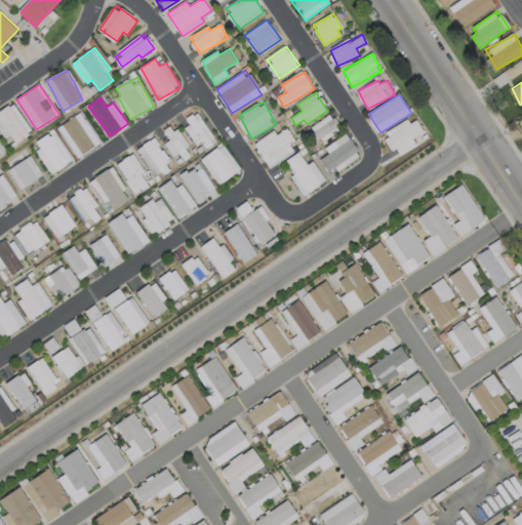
[(33,131),(13,104),(0,112),(0,130),(6,139),(11,135),(16,143),(33,131)]
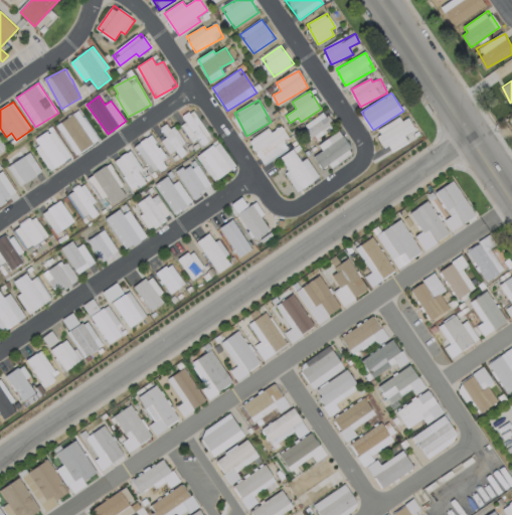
[(101,139),(80,110),(57,125),(76,155),(101,139)]
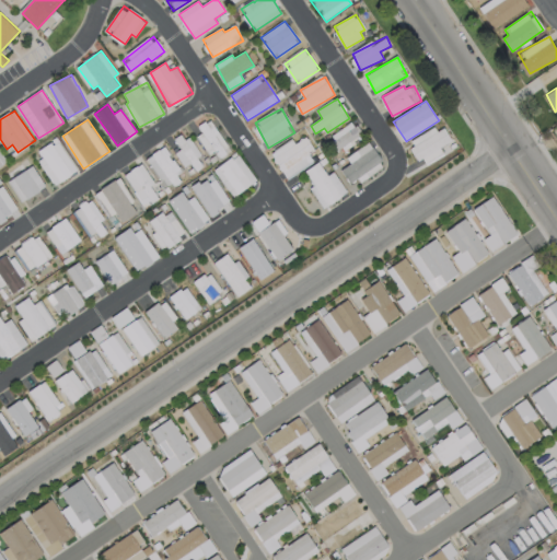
[(217,151),(221,159),(231,153),(212,119),(196,128),(210,154),(217,151)]
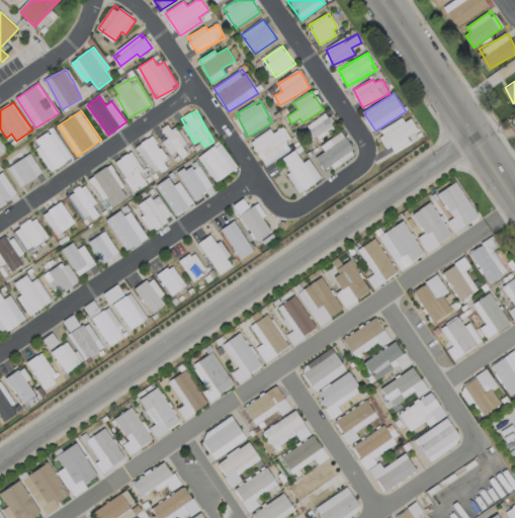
[(313,140),(324,134),(323,132),(334,125),(327,113),(305,125),(313,140)]
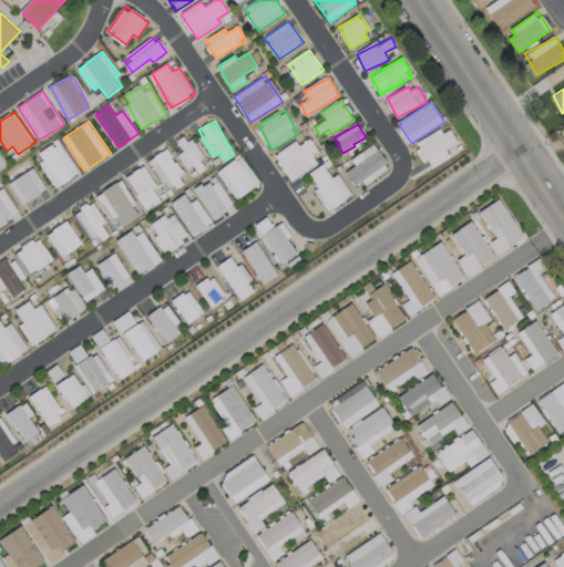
[(451,157),(447,148),(458,143),(450,126),(417,143),(429,168),(451,157)]
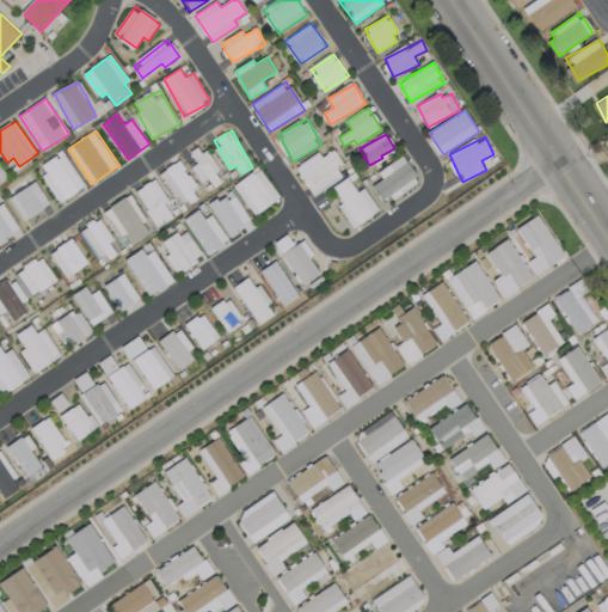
[(201,183),(210,178),(215,187),(225,182),(203,145),(191,151),(198,164),(192,166),(201,183)]
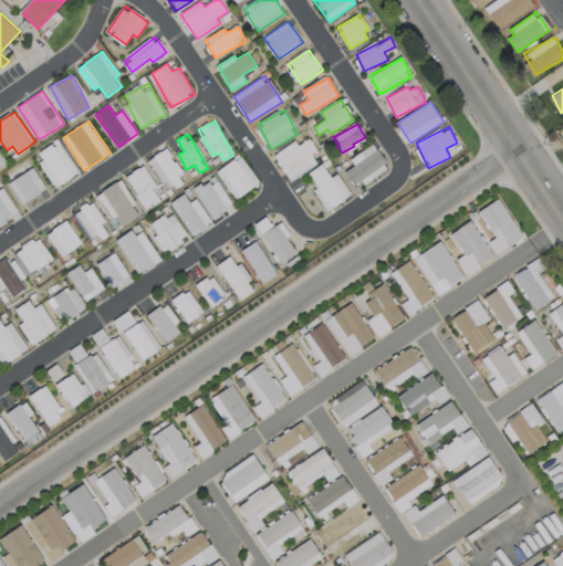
[(319,165),(312,155),(318,152),(310,138),(299,145),(296,142),(274,154),(290,181),(319,165)]
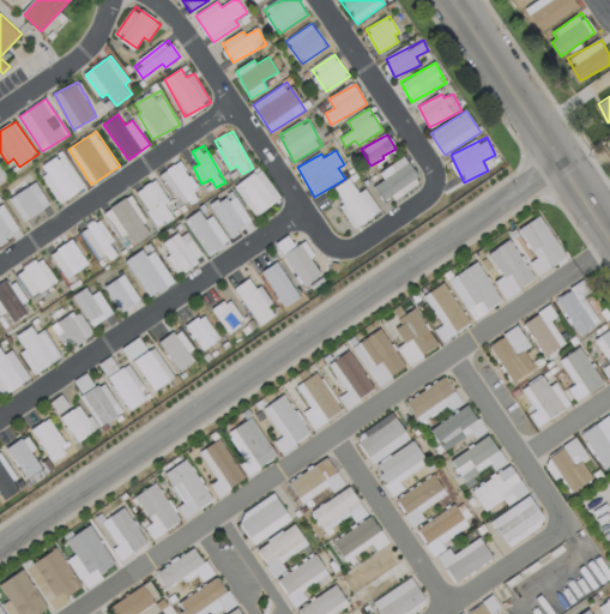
[(40,166),(60,203),(85,187),(65,151),(40,166)]
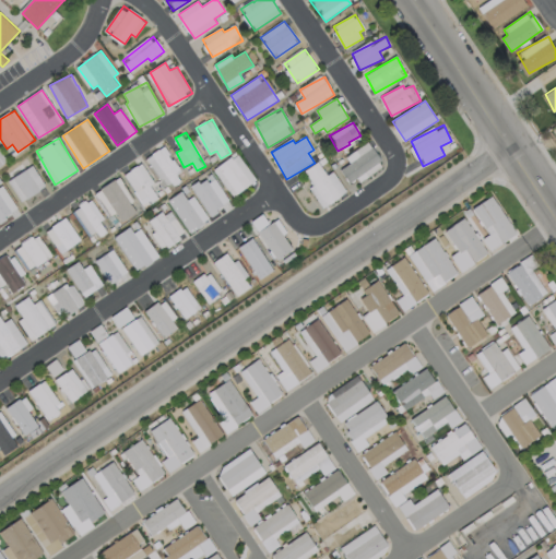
[(352,187),(383,165),(369,142),(346,157),(351,163),(341,169),(352,187)]
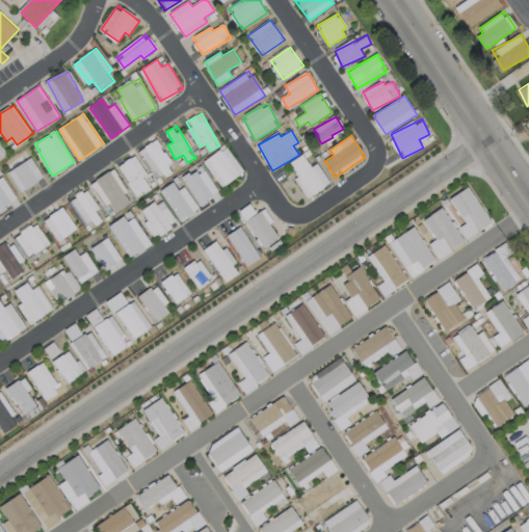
[(139,151),(159,180),(176,168),(156,139),(139,151)]
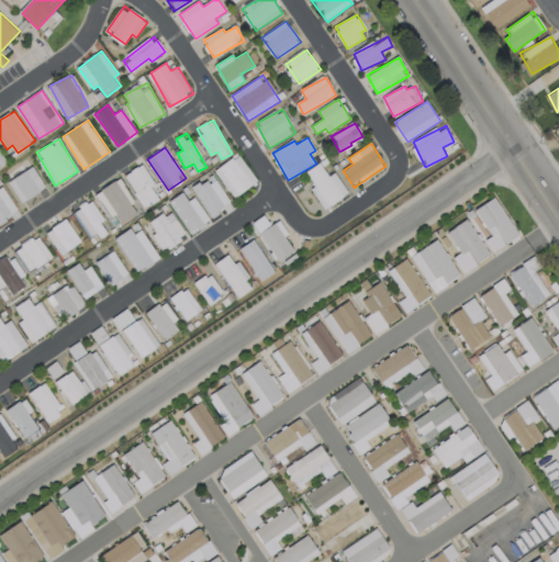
[(258,181),(239,154),(216,170),(235,198),(258,181)]
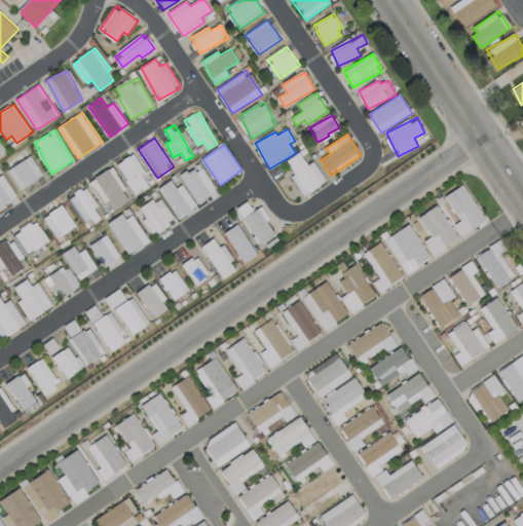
[(287,159),(295,174),(293,176),(303,195),(327,182),(315,161),(307,165),(301,152),(287,159)]
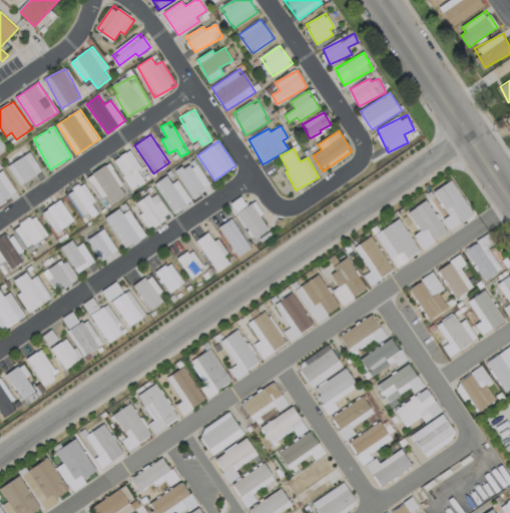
[(132,190),(147,181),(130,150),(115,159),(132,190)]
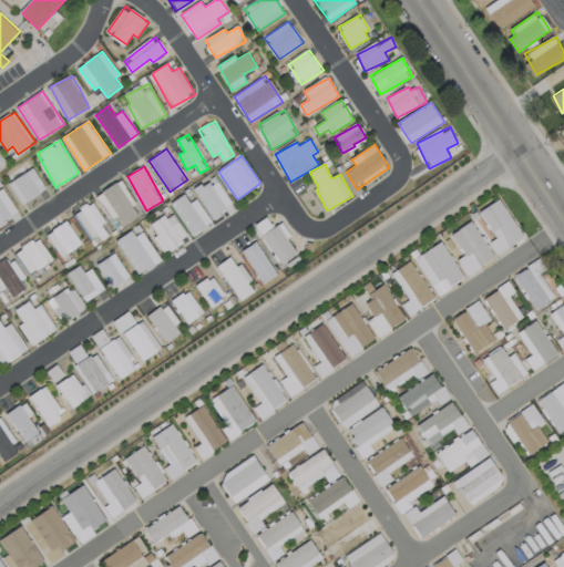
[(9,182),(20,204),(47,192),(36,168),(9,182)]
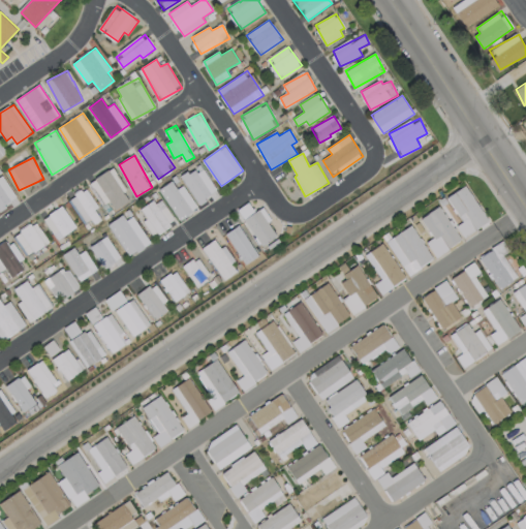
[(183,177),(197,204),(218,193),(204,166),(183,177)]
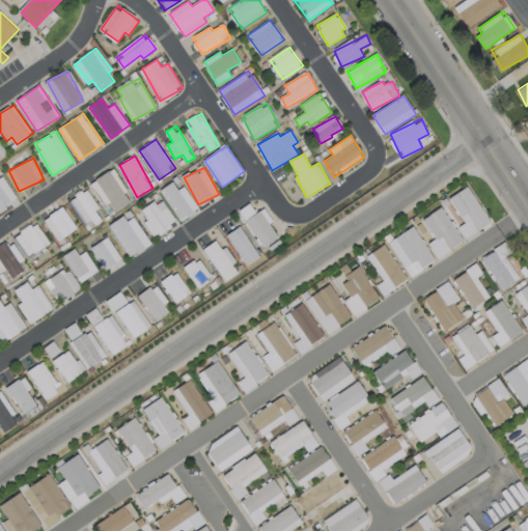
[(104,206),(111,202),(116,211),(133,202),(114,169),(90,183),(104,206)]
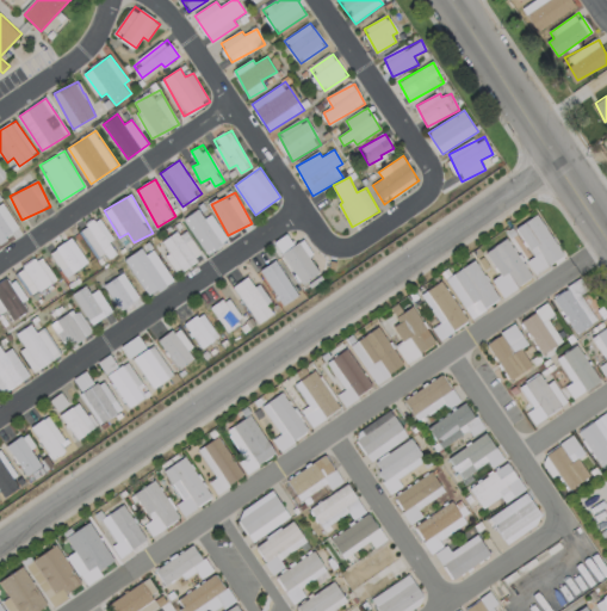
[(205,218),(199,209),(185,218),(208,254),(229,241),(212,214),(205,218)]
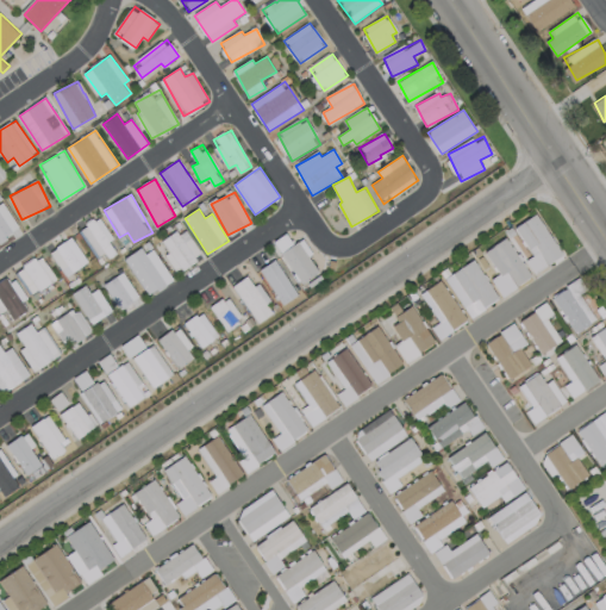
[(536,274),(564,254),(536,213),(516,229),(535,256),(528,261),(536,274)]
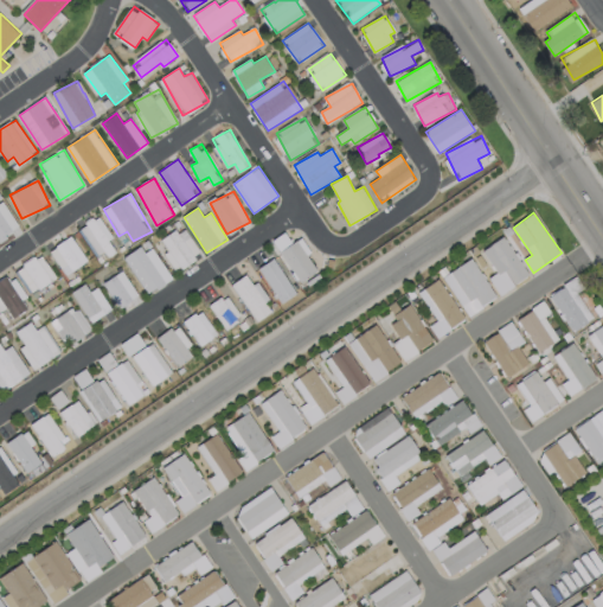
[(114,238),(101,216),(82,227),(100,259),(115,250),(110,241),(114,238)]
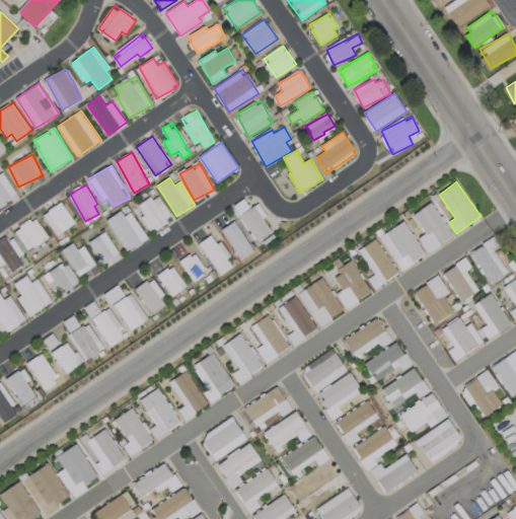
[(150,231),(173,218),(159,194),(139,205),(145,214),(141,216),(150,231)]
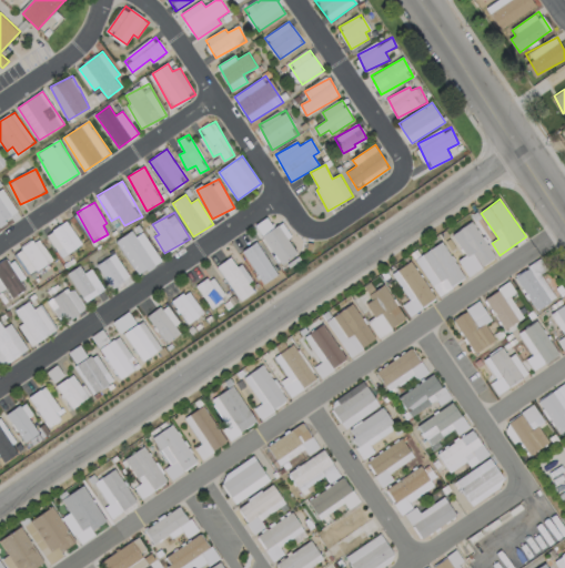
[(83,244),(68,221),(48,234),(63,257),(83,244)]
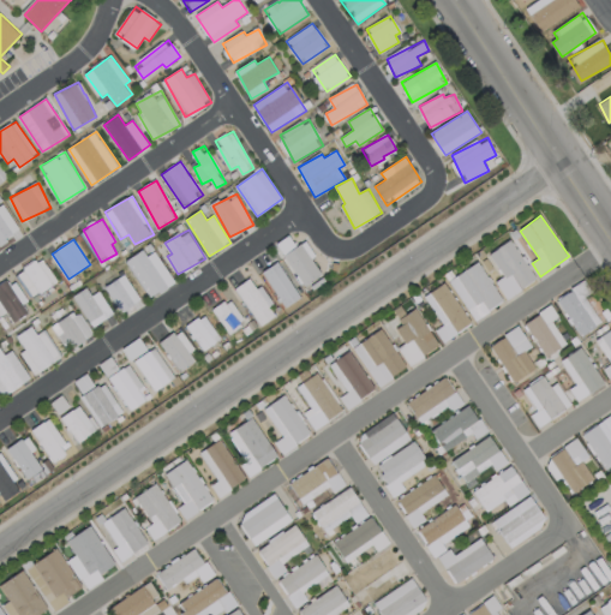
[(504,276),(497,281),(508,299),(538,279),(511,240),(490,255),(504,276)]
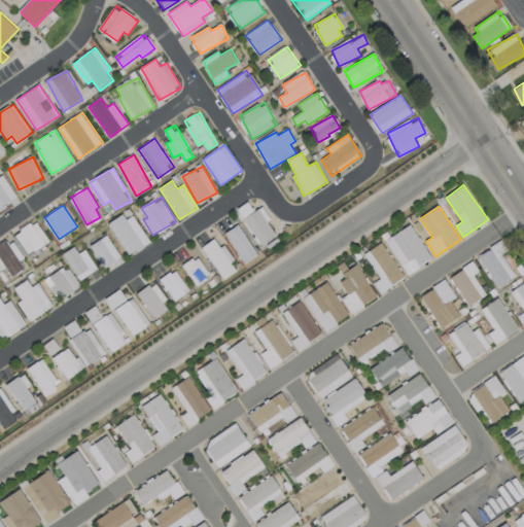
[(262,208),(245,217),(262,245),(278,235),(262,208)]
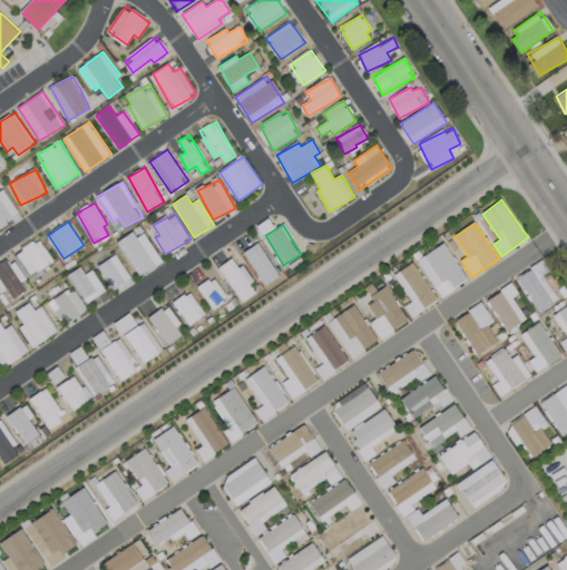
[(124,246),(128,253),(124,256),(137,275),(162,259),(144,233),(124,246)]
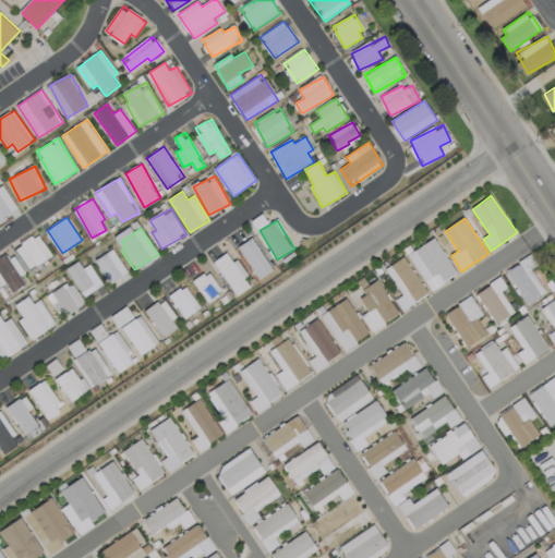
[(51,257),(39,234),(17,246),(29,269),(51,257)]
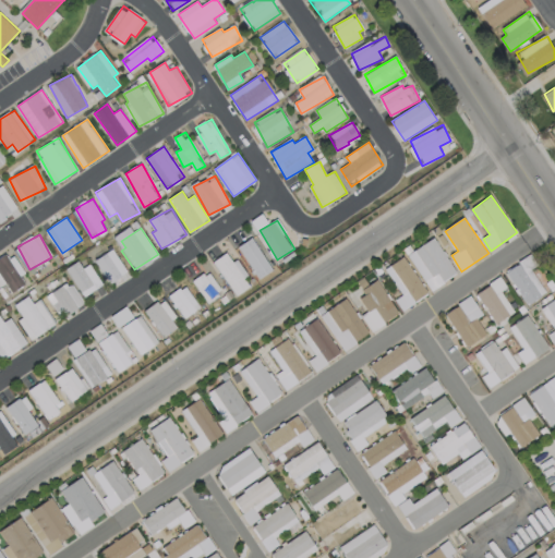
[(459,274),(435,237),(409,254),(432,290),(459,274)]
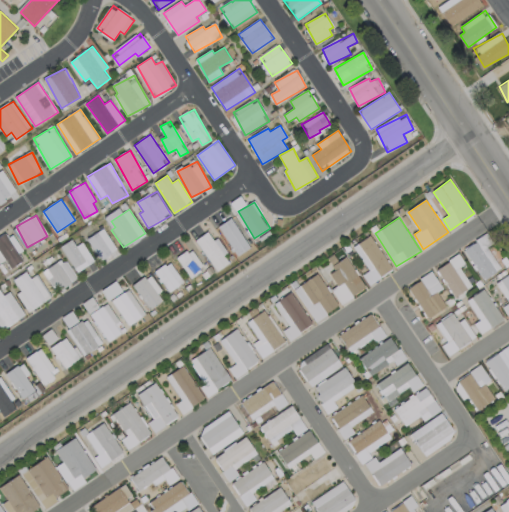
[(237,256),(250,249),(233,218),(220,225),(237,256)]
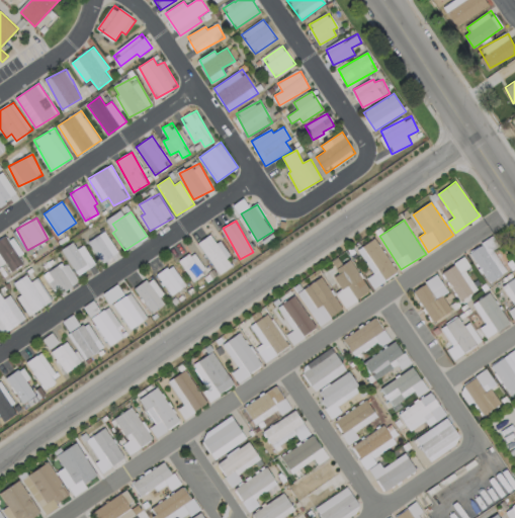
[(89,242),(103,263),(119,252),(105,231),(89,242)]
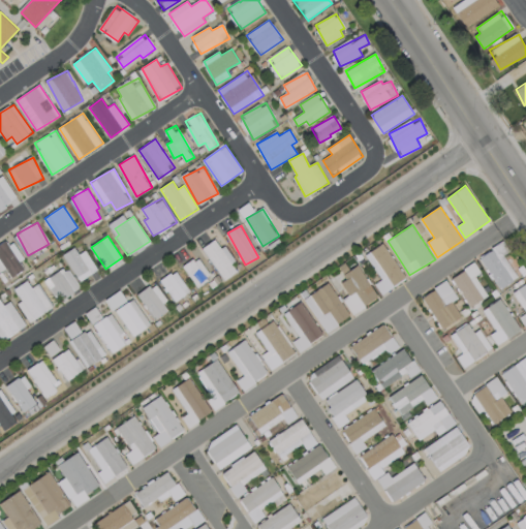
[(25,270),(21,261),(25,258),(12,239),(0,246),(0,272),(0,273),(6,269),(12,278),(25,270)]
